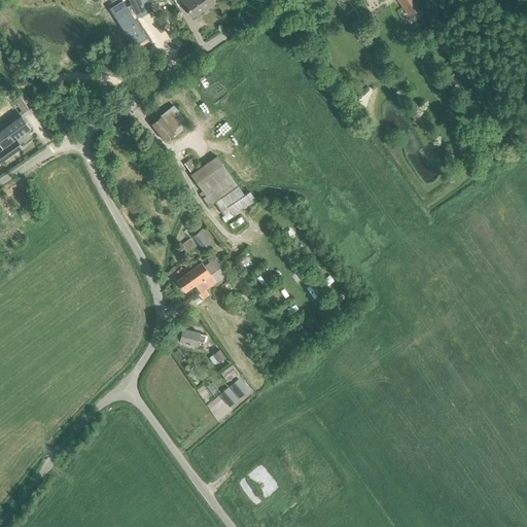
[(116,16),(140,53),(152,44),(140,26),(149,23),(141,0),(132,0),(138,16),(135,18),(129,8),(116,16)]
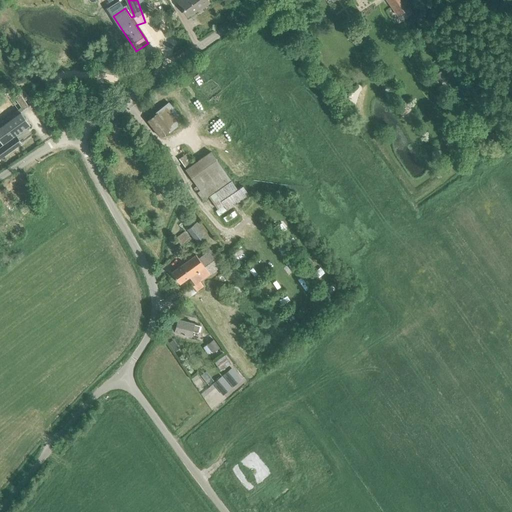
[(184,0),(179,4),(187,16),(200,7),(201,8),(209,3),(206,0),(184,0)]
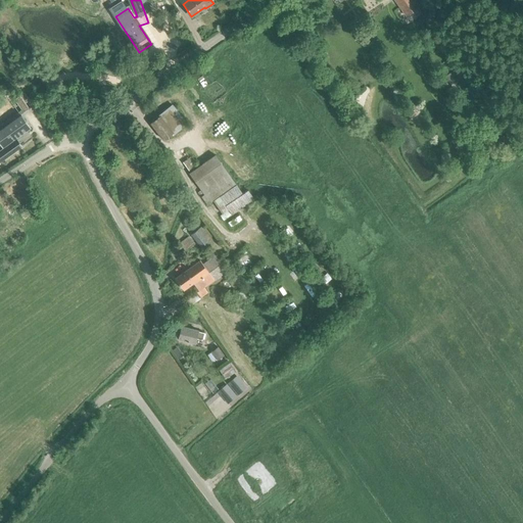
[(394,0),(406,15),(418,7),(413,0),(394,0)]
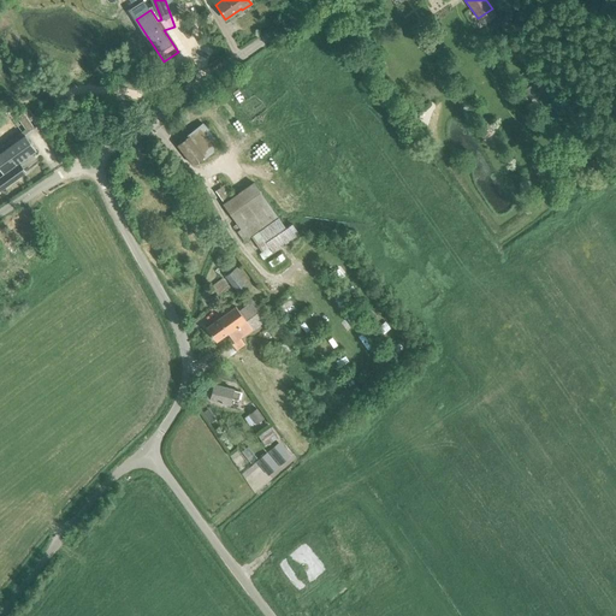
[(542,78),(531,86),(539,99),(550,92),(542,78)]
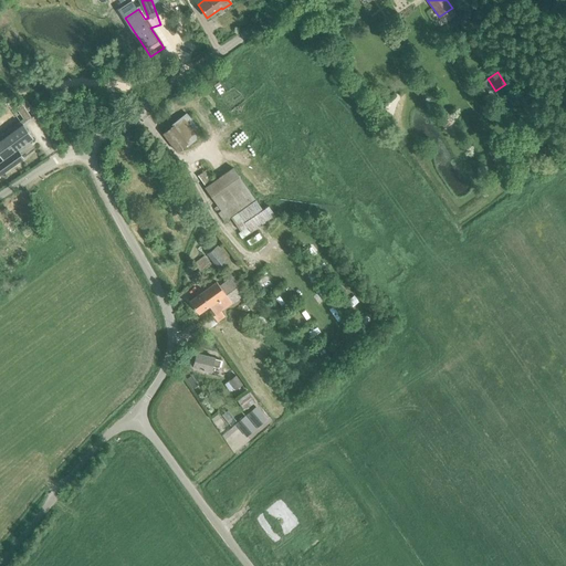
[(22,103),(16,107),(25,122),(32,117),(22,103)]
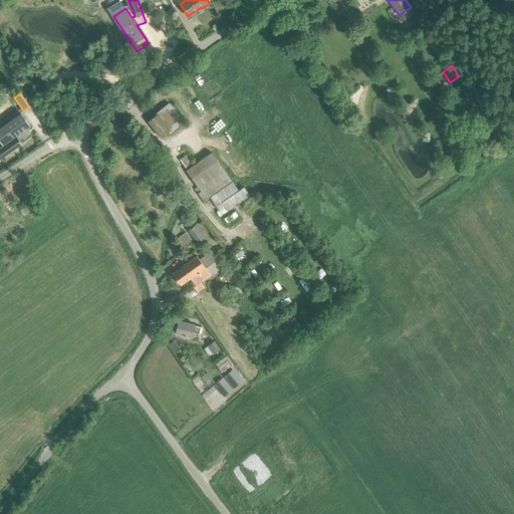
[(148,121),(161,139),(170,131),(171,132),(184,121),(169,102),(157,112),(158,113),(148,121)]
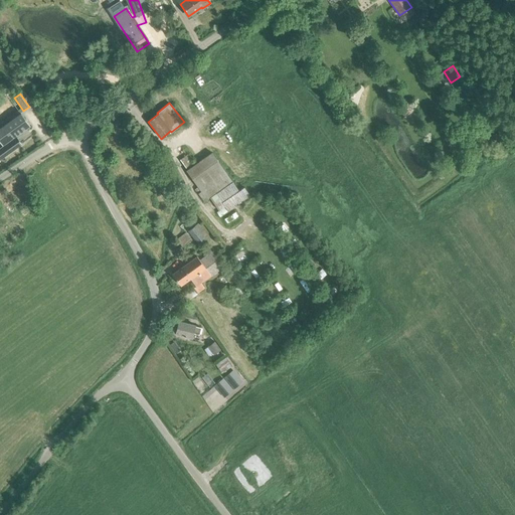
[(0,143),(3,147),(0,149),(0,159),(21,144),(16,136),(30,126),(21,113),(0,128),(0,143)]
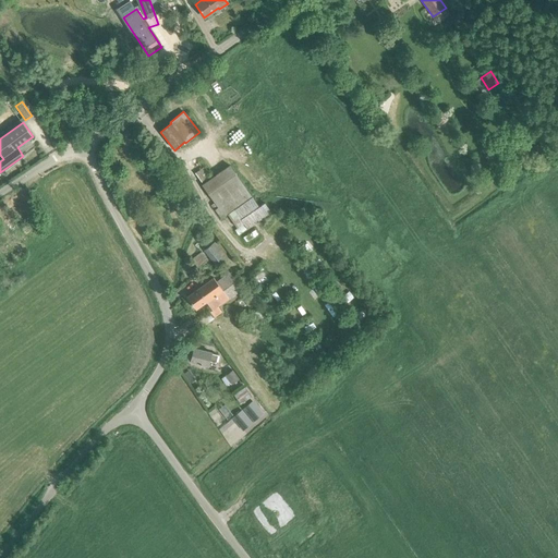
[(214,209),(220,218),(251,196),(229,166),(201,185),(217,207),(214,209)]
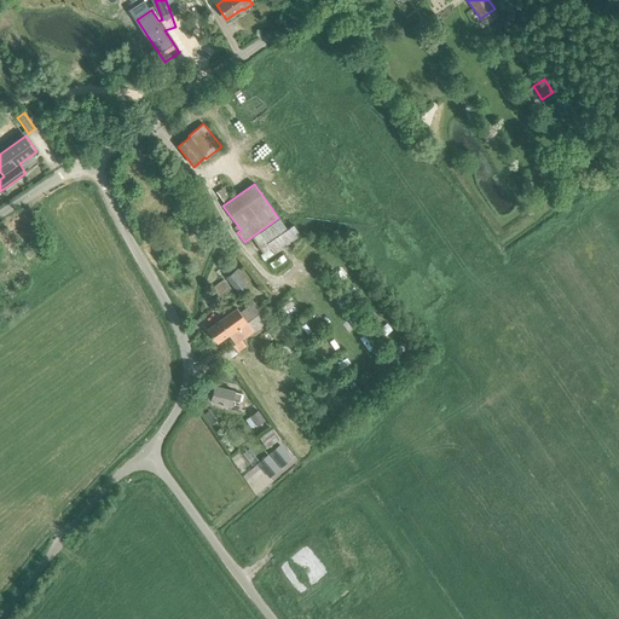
[(215,192),(224,202),(232,196),(225,185),(215,192)]
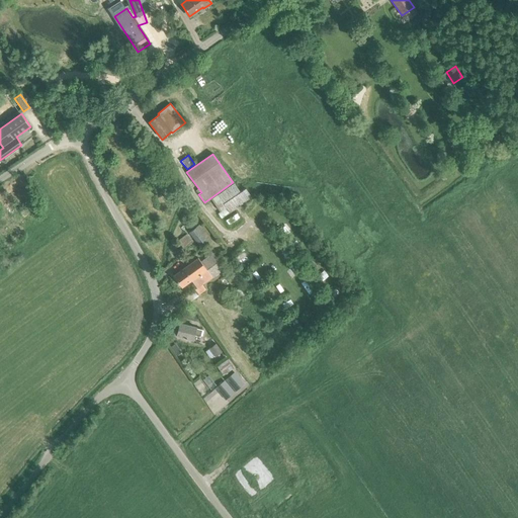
[(221,211),(218,213),(221,219),(229,212),(251,197),(245,188),(240,192),(234,183),(211,198),(221,211)]
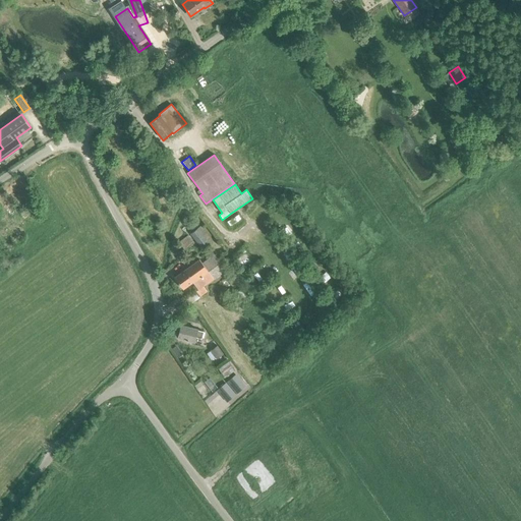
[(19,207),(22,211),(19,213),(23,219),(31,215),(24,204),(19,207)]
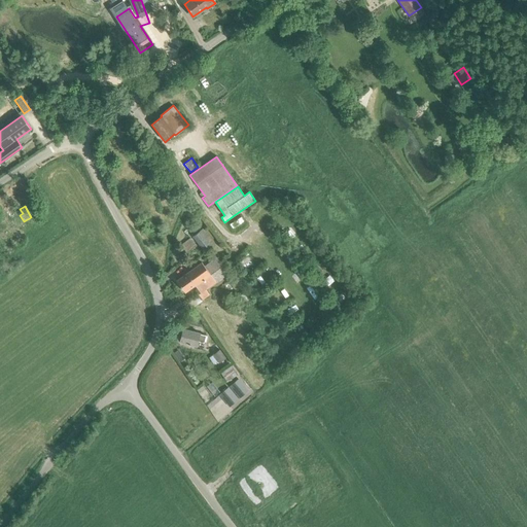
[(192,236),(204,250),(214,242),(203,227),(192,236)]
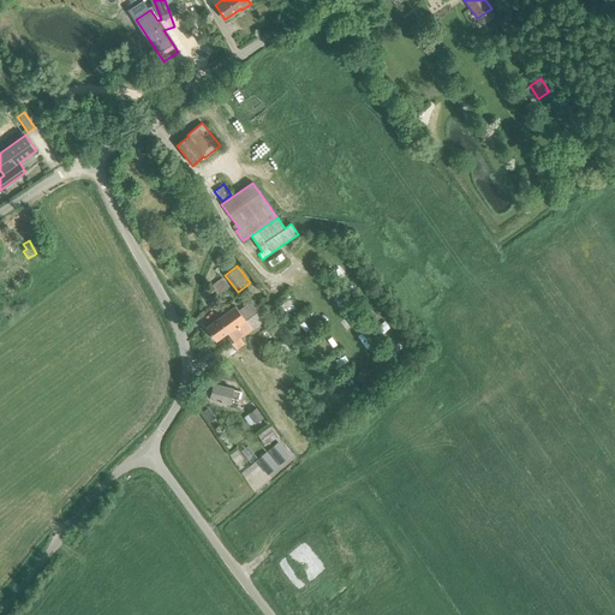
[(212,286),(219,296),(230,286),(222,278),(212,286)]
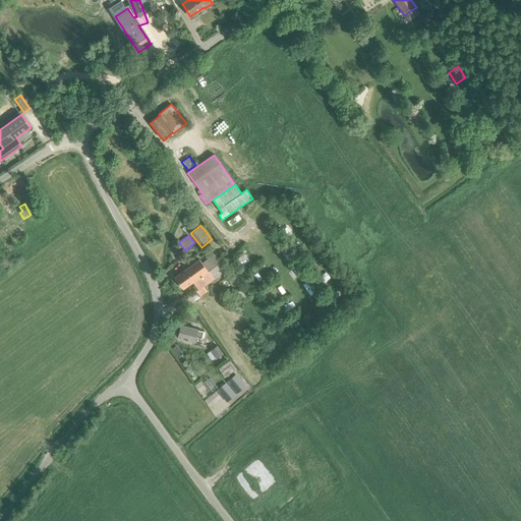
[(197,289),(195,291),(199,296),(207,291),(203,286),(225,270),(214,254),(201,264),(198,259),(174,277),(182,289),(192,282),(197,289)]
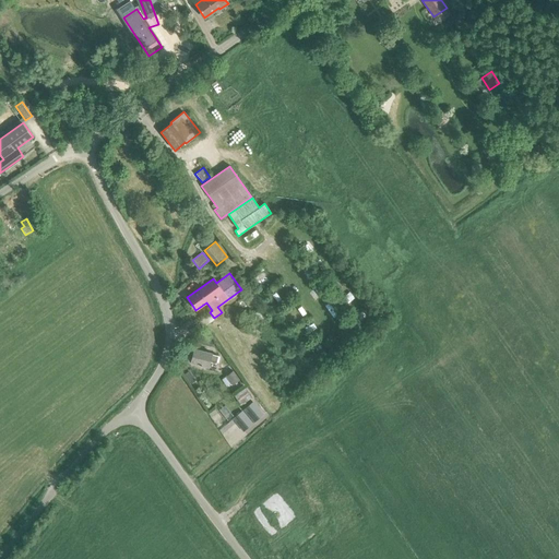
[(247,321),(252,328),(256,324),(257,325),(264,318),(258,311),(247,321)]
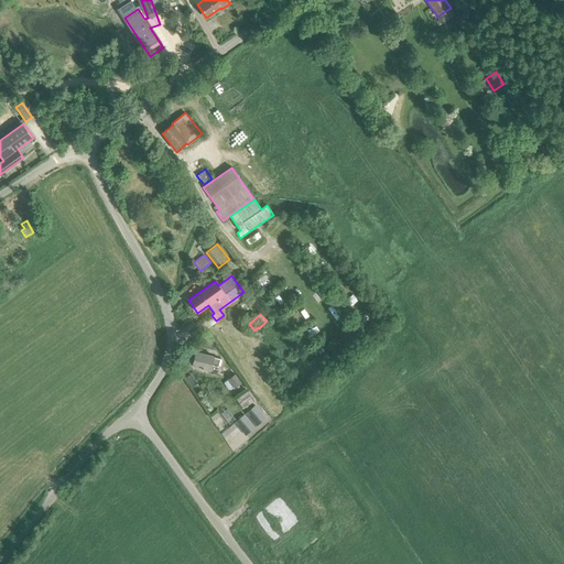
[(342,334),(346,339),(350,336),(353,338),(357,335),(348,324),(344,327),(346,331),(342,334)]
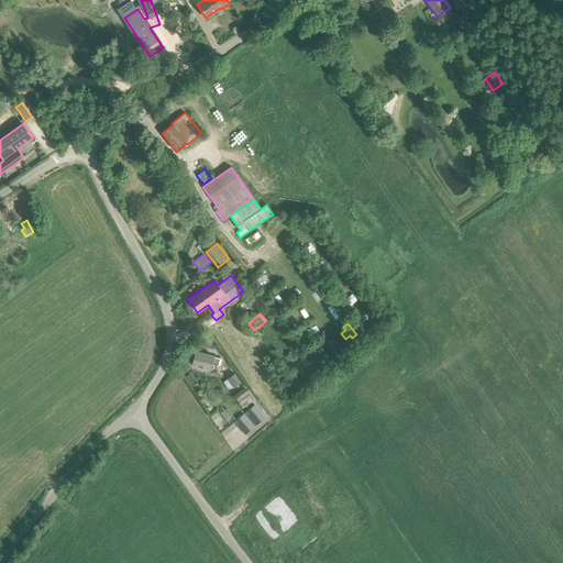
[(191,365),(209,370),(210,364),(218,366),(218,365),(219,365),(221,359),(219,359),(212,356),(212,355),(196,351),(191,365)]
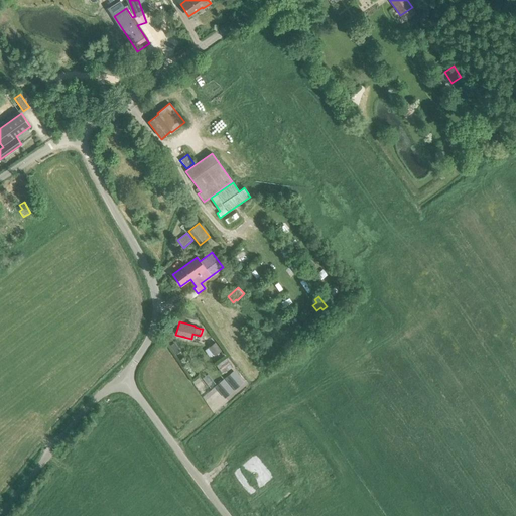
[(208,347),(214,355),(221,351),(215,343),(208,347)]
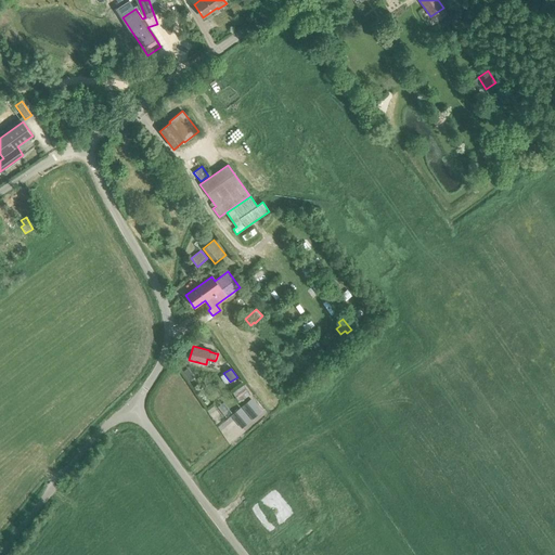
[(231,391),(239,401),(249,394),(242,384),(231,391)]
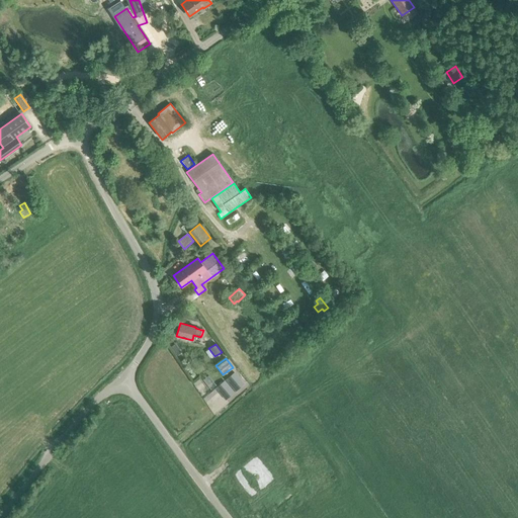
[(234,372),(226,379),(236,392),(244,384),(234,372)]
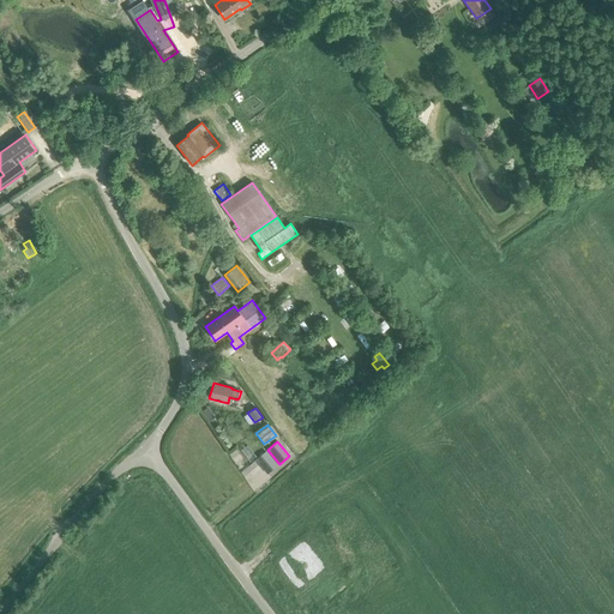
[(265,451),(256,461),(268,474),(277,465),(265,451)]
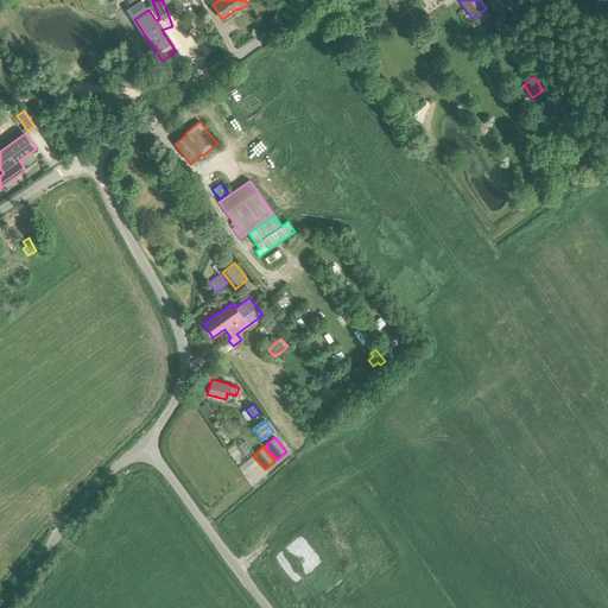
All buildings are outlined.
